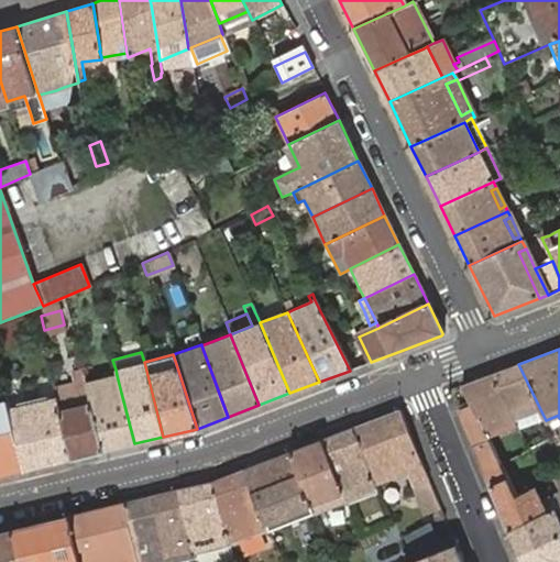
[(518,364),(491,375),(513,420),(540,409),(518,364)]
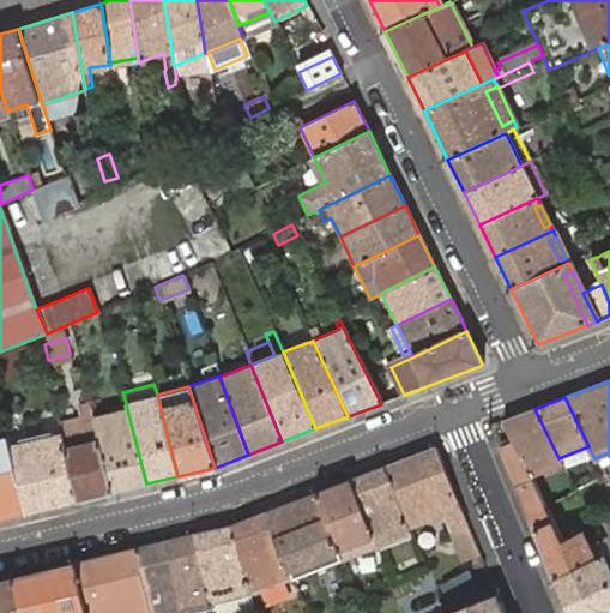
[(112,493),(98,443),(97,437),(95,426),(92,418),(89,406),(78,408),(80,420),(56,425),(59,434),(64,451),(76,502),(112,493)]
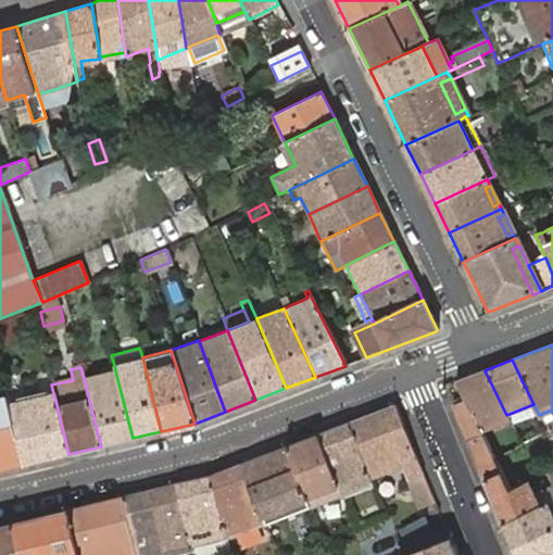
[(120,388),(115,370),(84,378),(86,386),(88,395),(89,401),(101,446),(133,438),(120,388)]
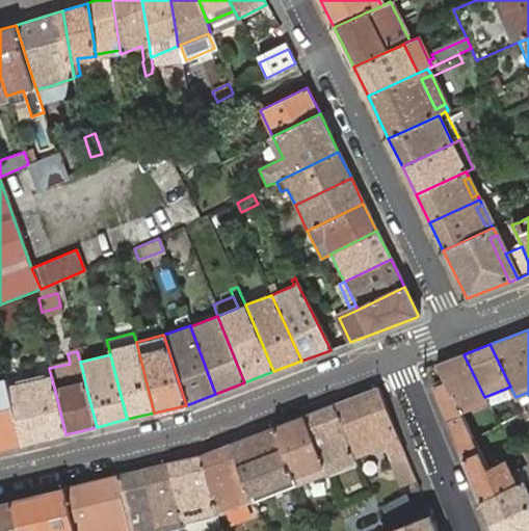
[(464,354),(435,365),(445,385),(456,407),(473,401),(479,399),(484,397),(464,354)]
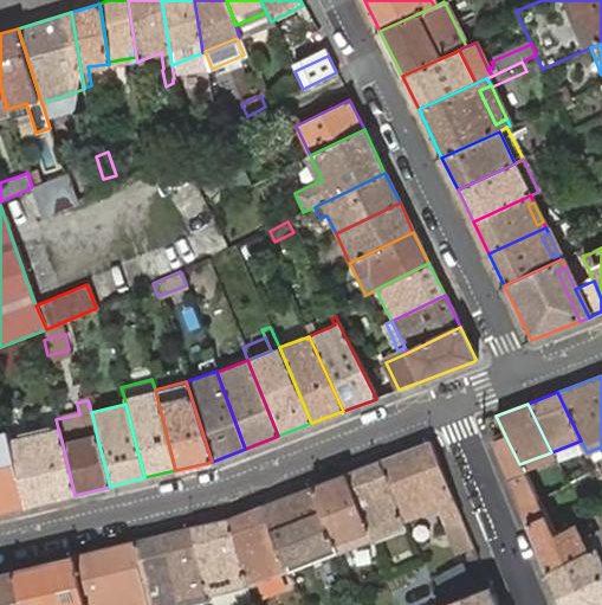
[(63,445),(58,429),(49,431),(47,427),(34,431),(34,435),(30,436),(28,432),(15,436),(17,439),(7,441),(25,507),(75,495),(63,445)]
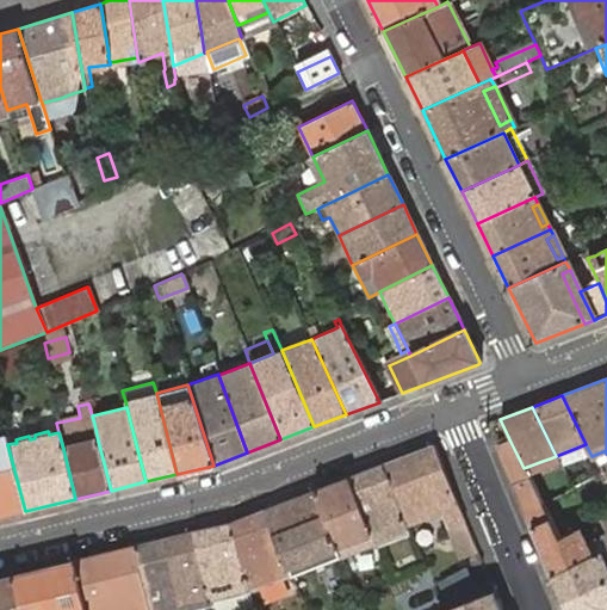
[(511,442),(497,447),(531,528),(549,521),(540,504),(524,468),(511,442)]
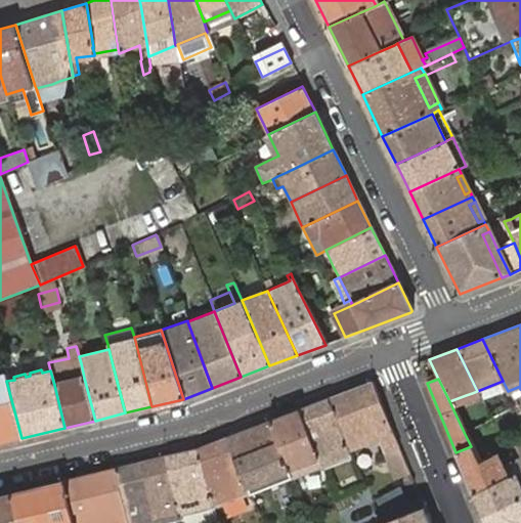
[(0,442),(22,438),(6,381),(0,383),(0,387),(1,391),(0,391),(0,442)]
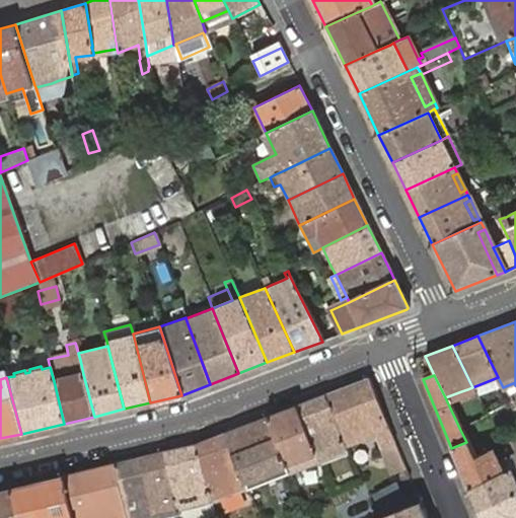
[(380,446),(393,441),(387,425),(367,378),(324,394),(341,436),(372,425),(374,430),(380,446)]
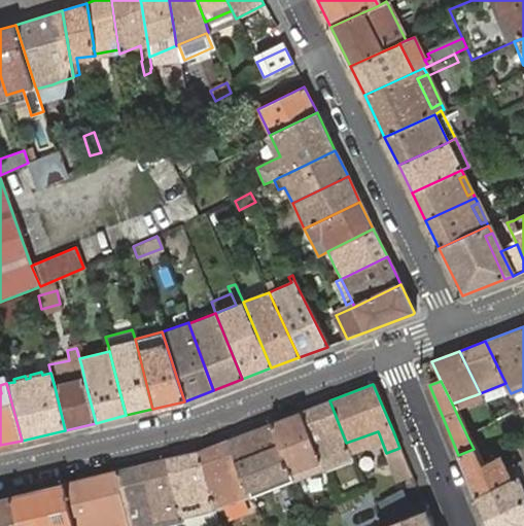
[(329,400),(300,412),(322,466),(352,456),(348,448),(346,443),(329,400)]
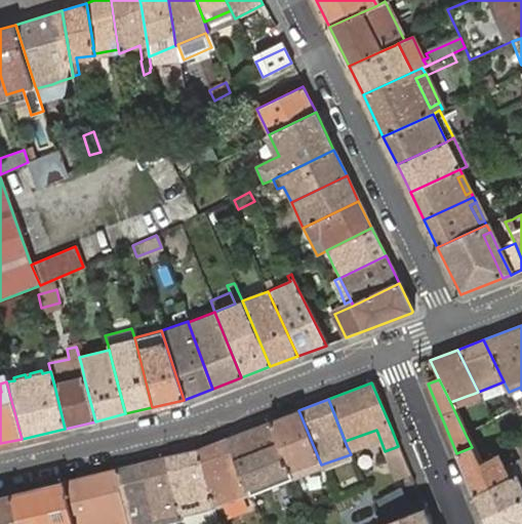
[(298,410),(271,421),(289,469),(305,462),(307,471),(321,465),(298,410)]
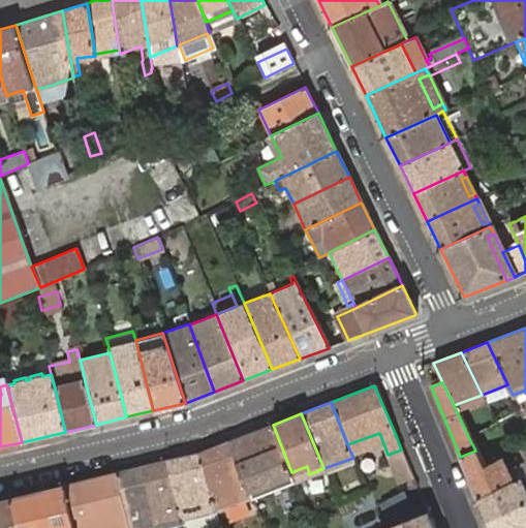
[(273,425),(229,441),(251,496),(295,480),(291,472),(273,425)]
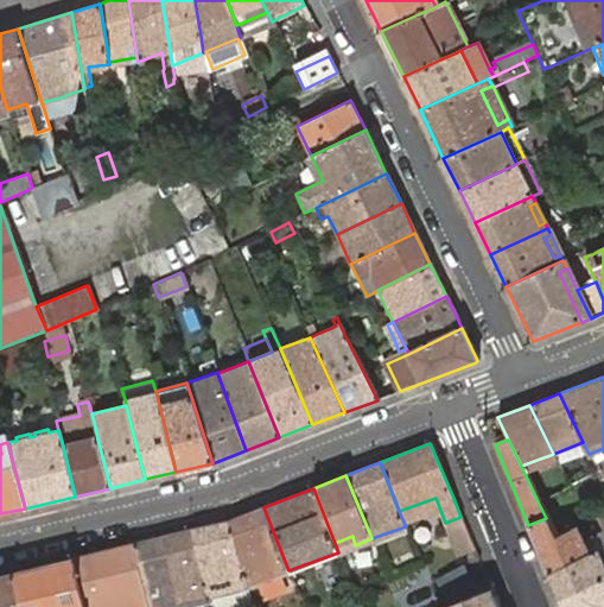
[(603,495),(586,505),(593,519),(603,539),(603,495)]
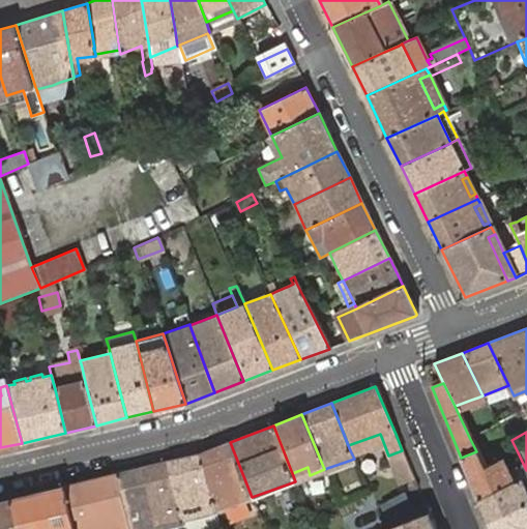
[(380,434),(348,445),(350,450),(351,450),(356,448),(382,439),(380,434)]
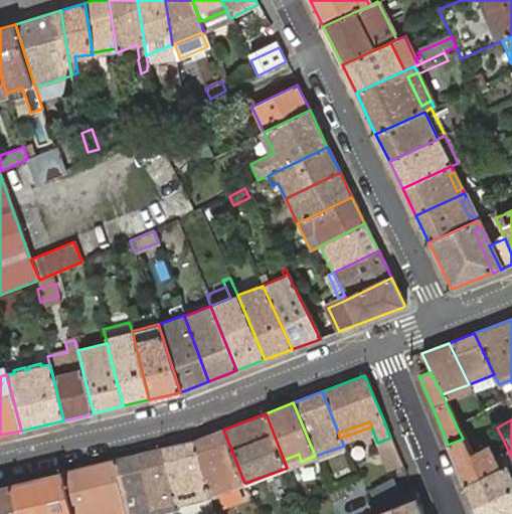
[(223,430),(193,441),(211,495),(212,495),(213,498),(223,494),(222,492),(239,487),(239,485),(244,483),(223,430)]
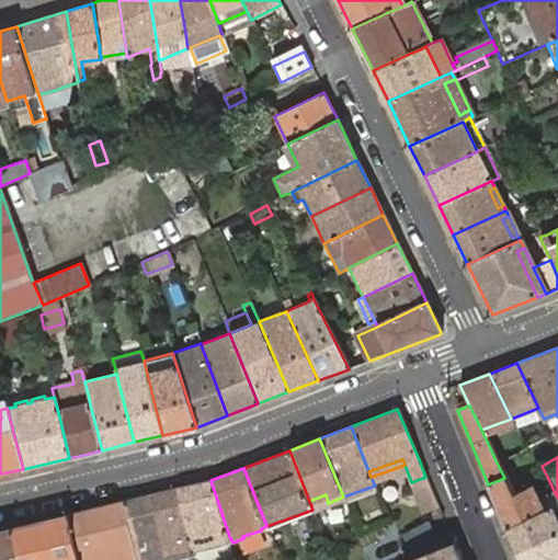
[(437,505),(425,477),(411,482),(409,482),(421,512),(437,505)]
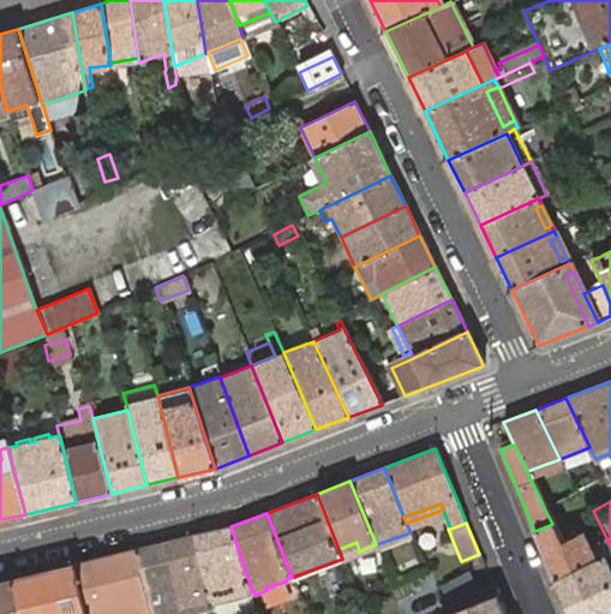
[(552,524),(534,531),(543,553),(561,543),(552,524)]
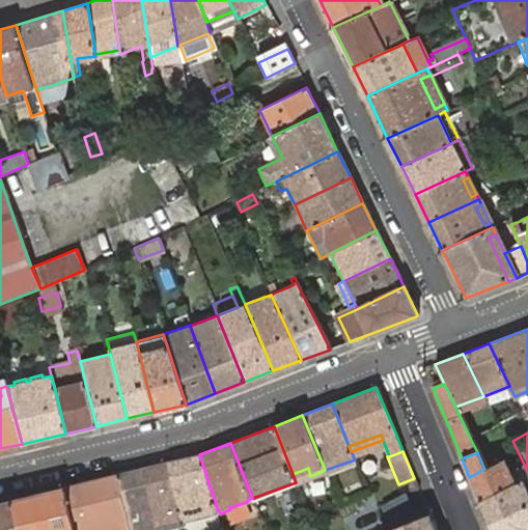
[(199,454),(167,463),(183,519),(218,510),(199,454)]
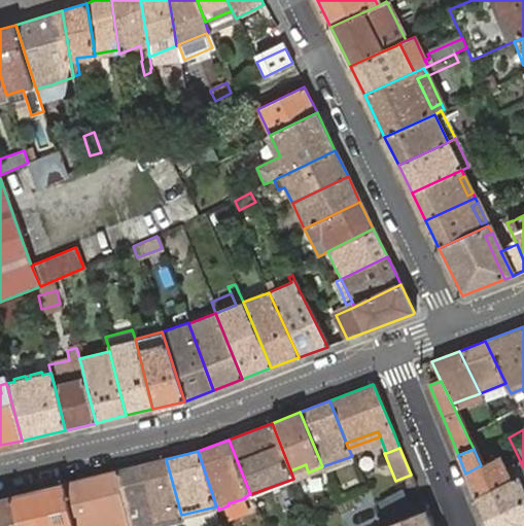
[(498,458),(481,465),(465,474),(475,497),(509,481),(498,458)]
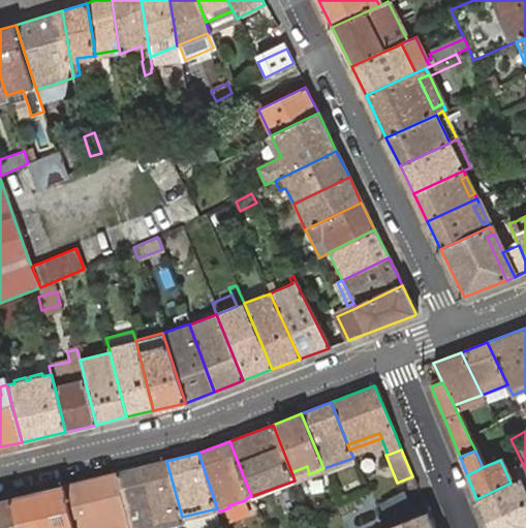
[(166,461),(141,467),(156,527),(163,527),(183,523),(182,517),(166,461)]
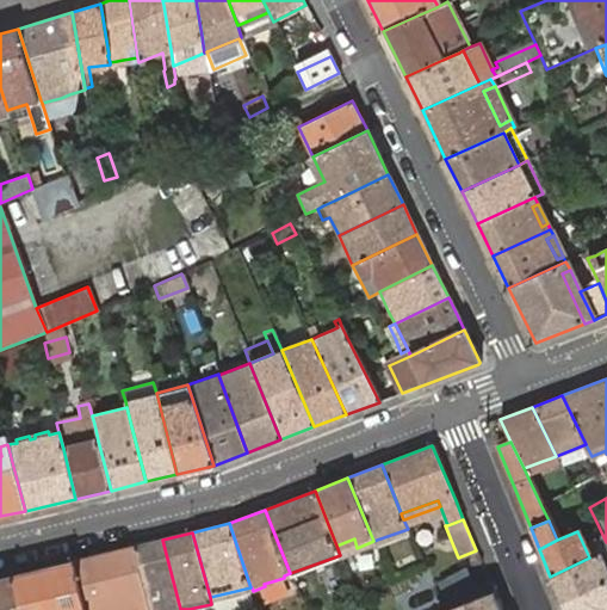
[(336,546),(340,555),(344,553),(347,552),(357,548),(354,538),(336,546)]
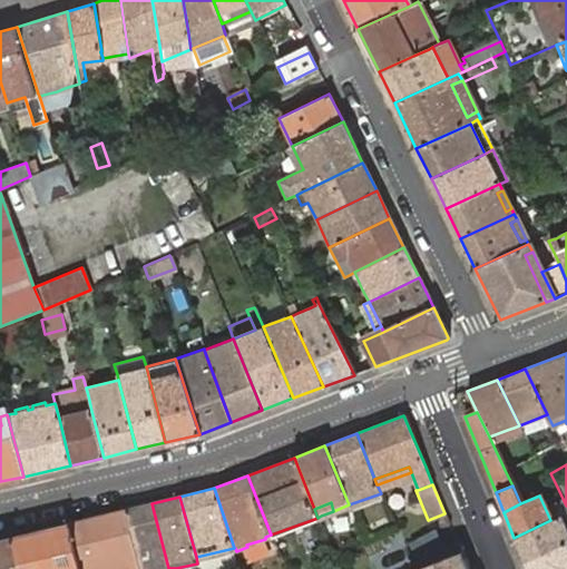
[(168,568),(152,503),(125,510),(138,568),(168,568)]
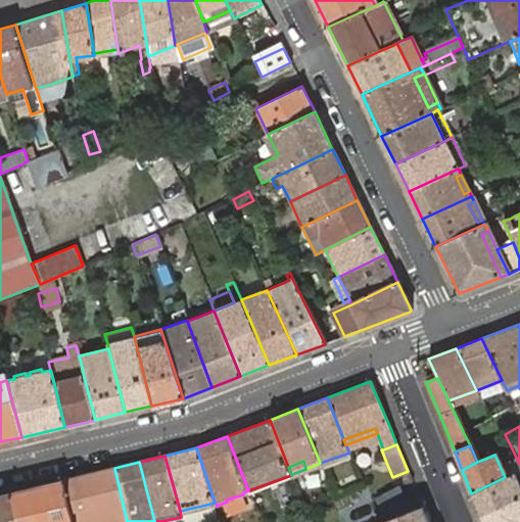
[(127,521),(114,468),(63,479),(73,521),(127,521)]
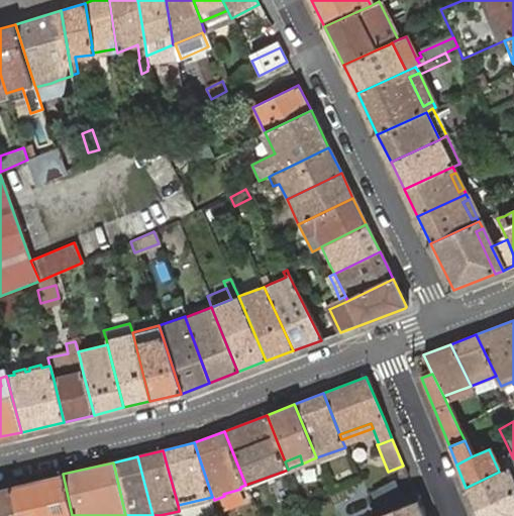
[(466,488),(475,509),(513,490),(506,469),(499,472),(466,488)]
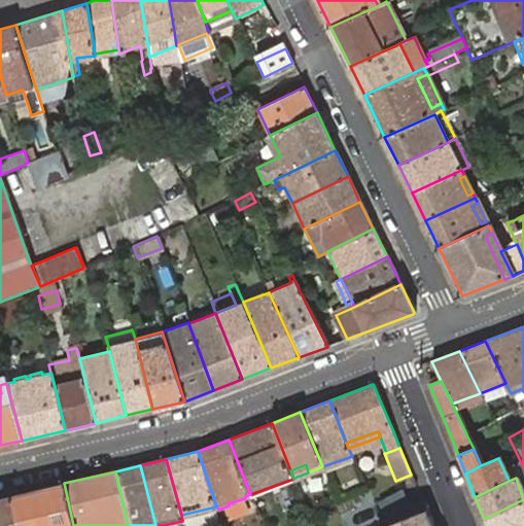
[(73,525),(64,483),(13,495),(21,525),(73,525)]
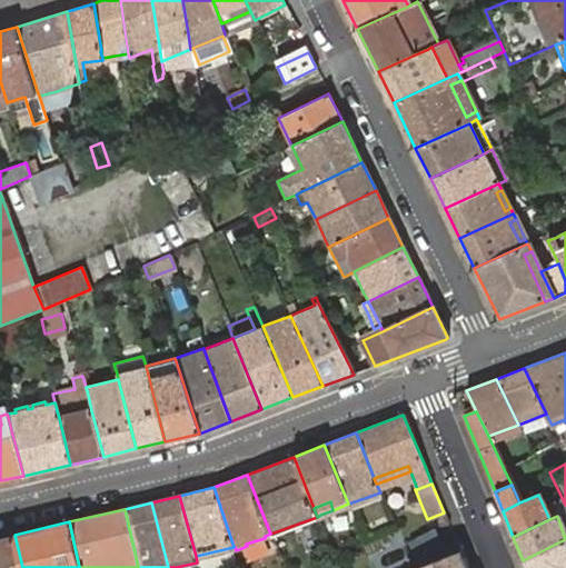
[(414,564),(443,550),(433,528),(404,541),(414,564)]
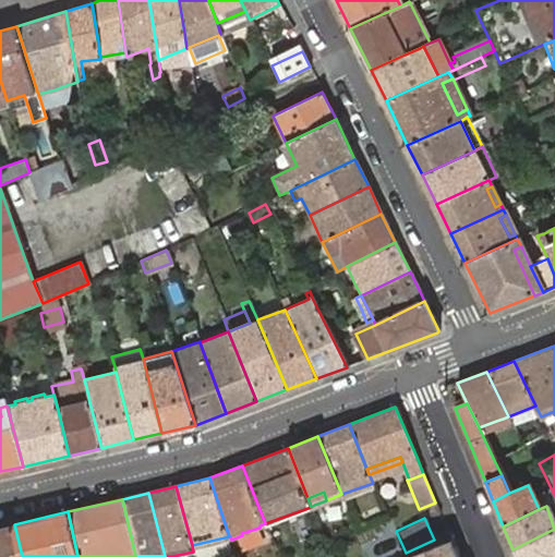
[(22,556),(14,524),(0,527),(0,556),(22,556)]
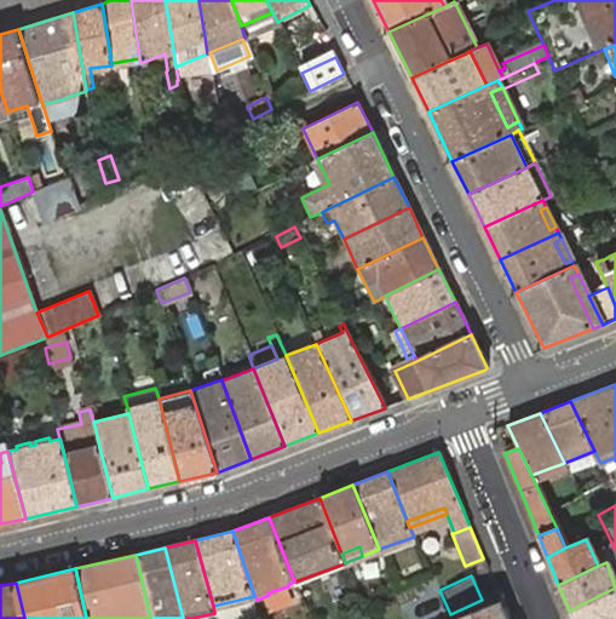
[(615,618),(615,586),(615,588),(569,611),(573,618),(615,618)]
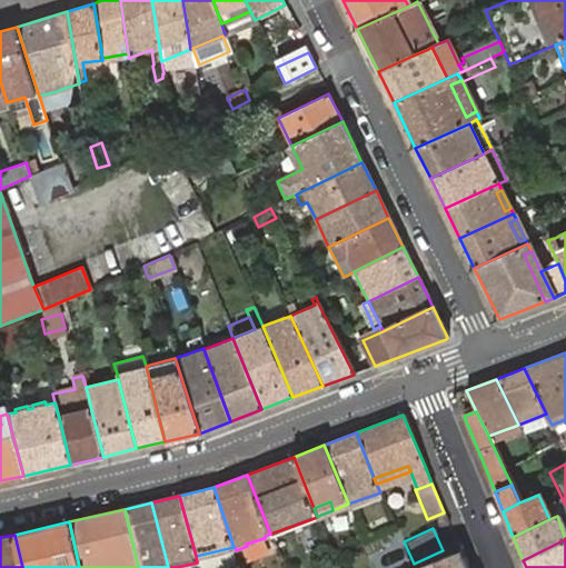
[(197,562),(198,567),(231,567),(227,549),(196,556),(197,562)]
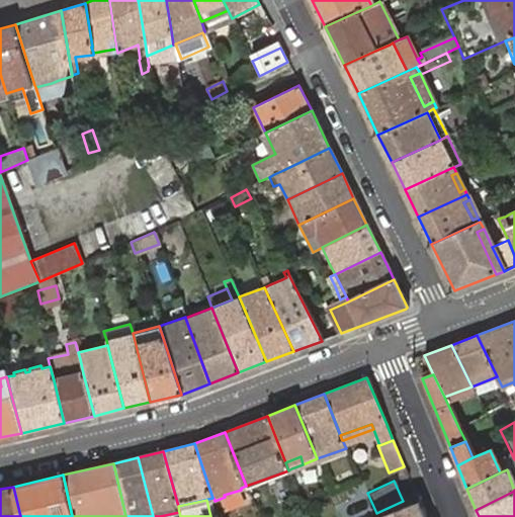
[(424,516),(418,501),(379,516),(424,516)]
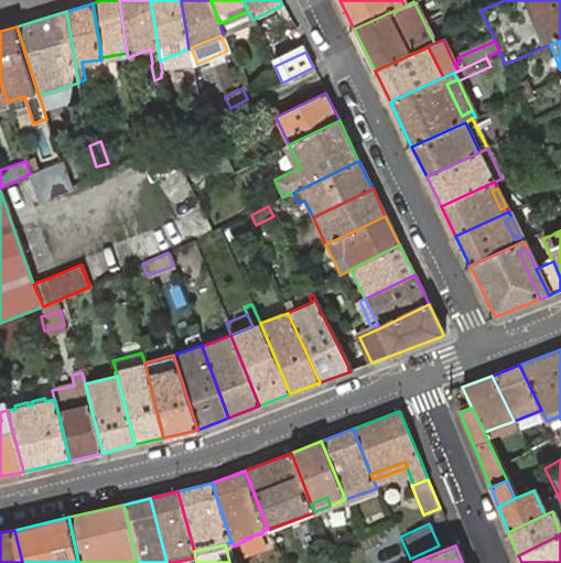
All buildings are outlined.
